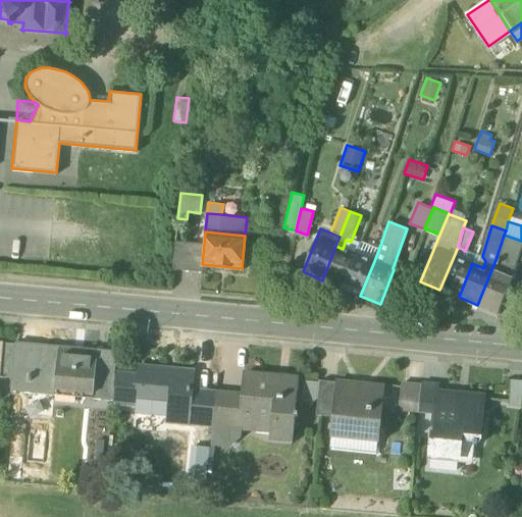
[(521,242),(521,241),(504,235),(496,260),(477,305),(478,305),(478,306),(498,313),(512,279),(511,278),(521,242)]
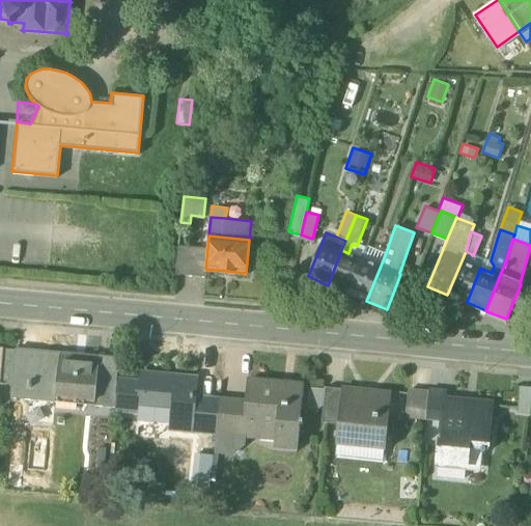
[(366,244),(361,258),(381,266),(386,252),(366,244)]
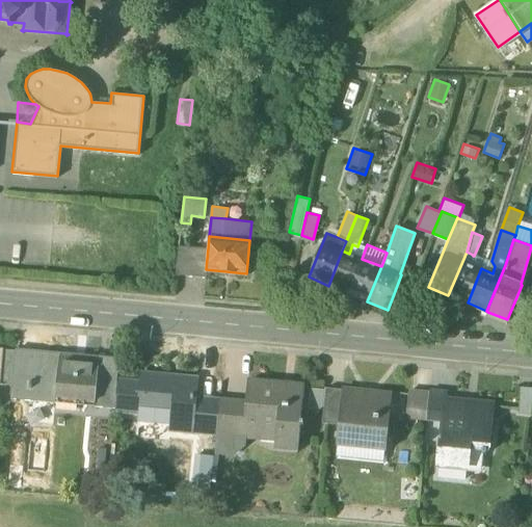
[(176,273),(206,277),(206,269),(208,248),(178,245),(176,273)]
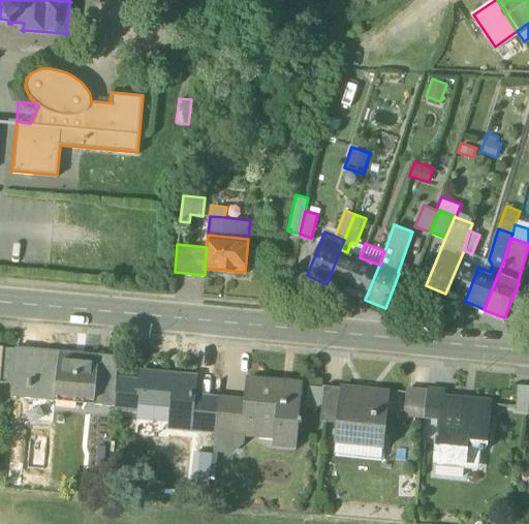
[(347,252),(340,249),(327,284),(345,291),(346,291),(360,257),(347,252)]
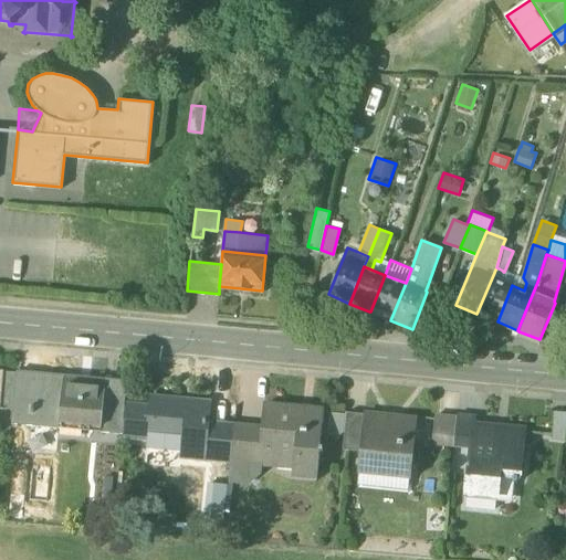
[(503,271),(496,267),(477,314),(498,321),(512,285),(500,281),(503,272),(503,271)]
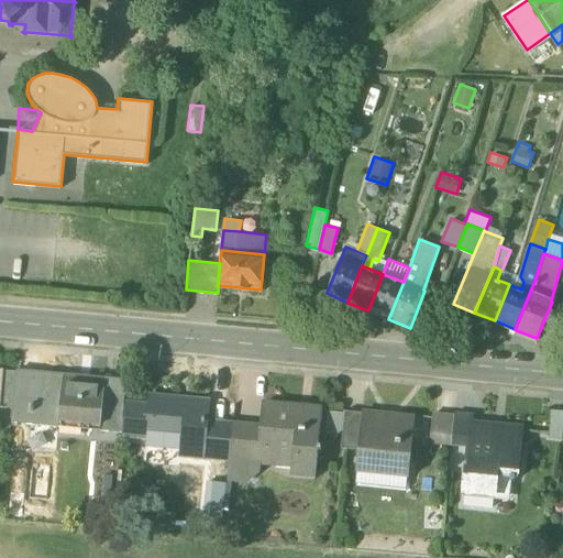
[(388,319),(404,282),(383,274),(368,310),(388,319)]
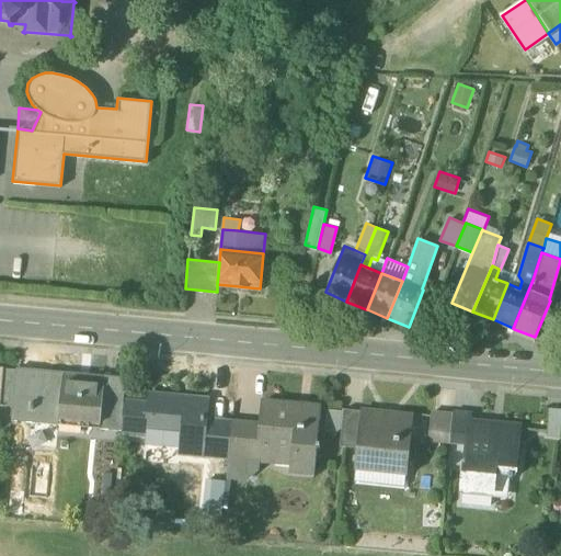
[(0,403),(0,404),(13,405),(16,369),(3,366),(0,403)]
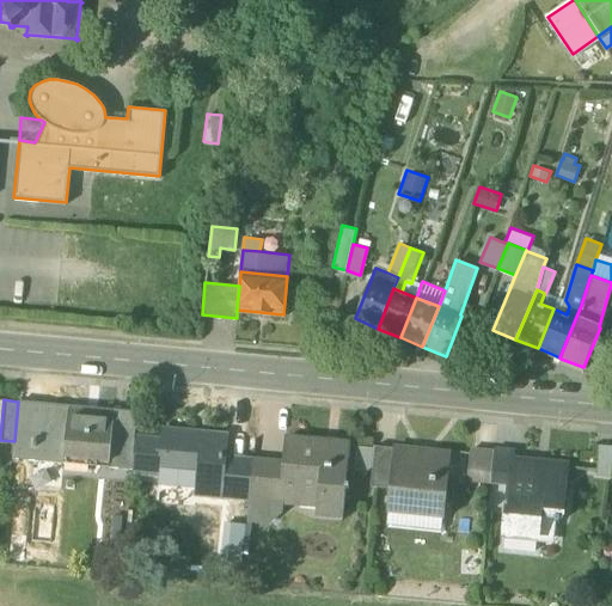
[(13,457),(32,458),(38,402),(18,401),(18,402),(14,441),(13,457)]
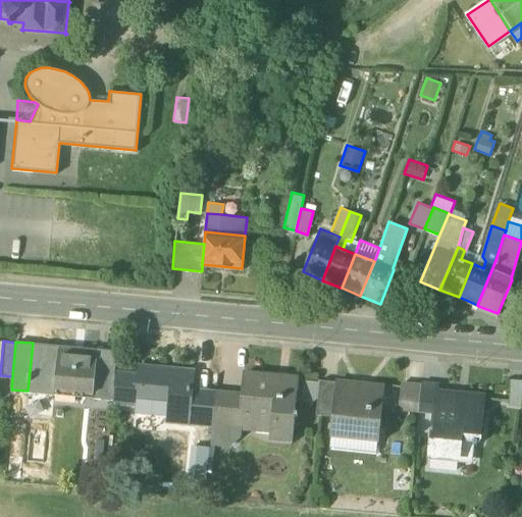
[(28,391),(55,394),(56,382),(69,384),(69,391),(93,393),(94,393),(98,349),(33,343),(28,391)]
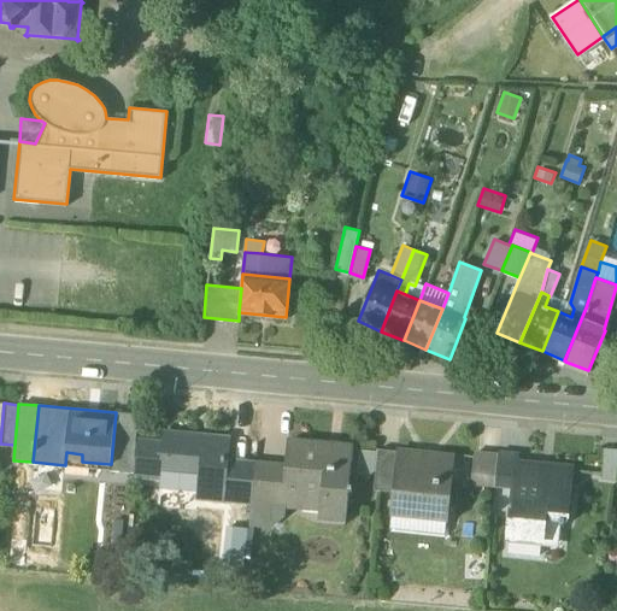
[(109,469),(133,471),(135,444),(139,415),(116,412),(111,464),(110,464),(109,469)]
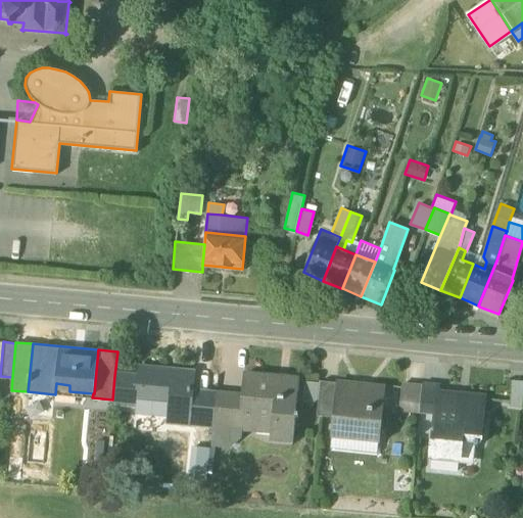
[(138,365),(137,378),(135,397),(136,397),(170,401),(168,421),(189,423),(192,390),(191,390),(193,370),(192,370),(191,374),(172,372),(173,369),(138,365)]
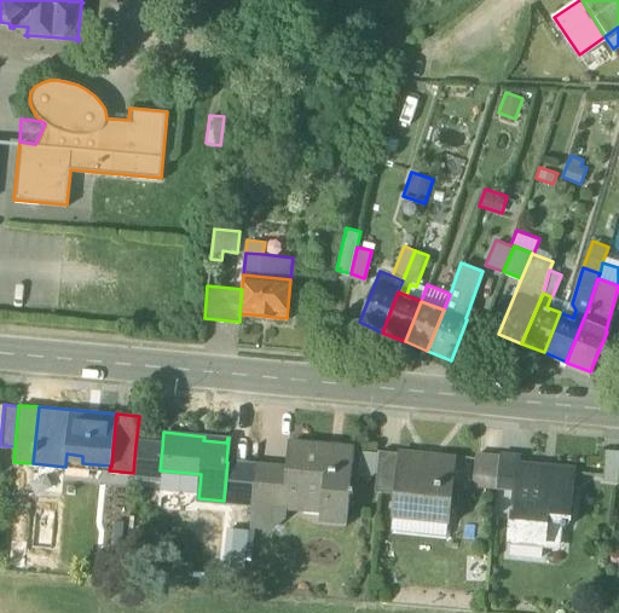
[(319,513),(347,515),(353,456),(328,454),(328,445),(288,441),(285,472),(283,495),(284,496),(320,498),(319,513)]
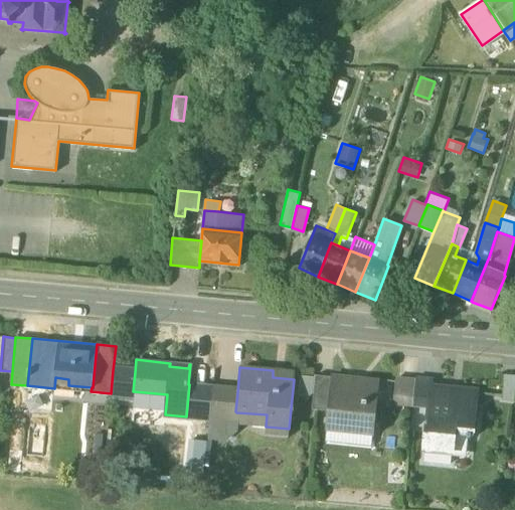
[(134,398),(134,391),(133,391),(135,372),(113,370),(111,393),(111,395),(134,398)]
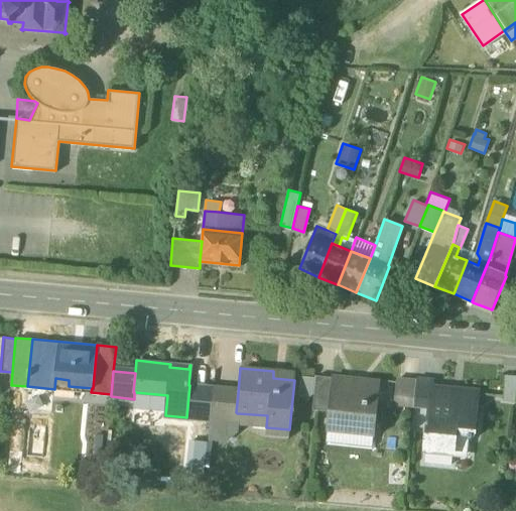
[(294,373),(273,371),(273,378),(294,380),(294,373)]
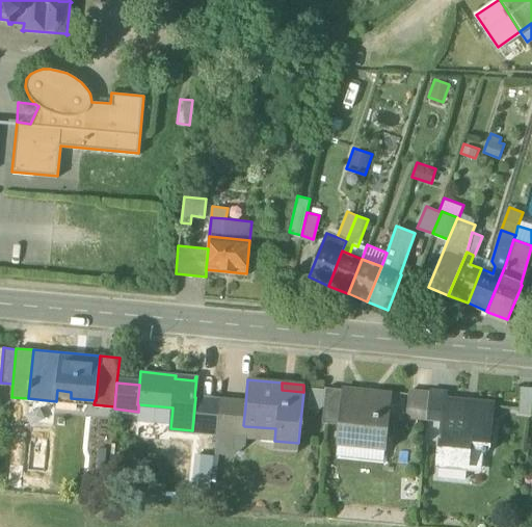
[(531,410),(531,386),(521,385),(517,413),(531,415),(531,410)]
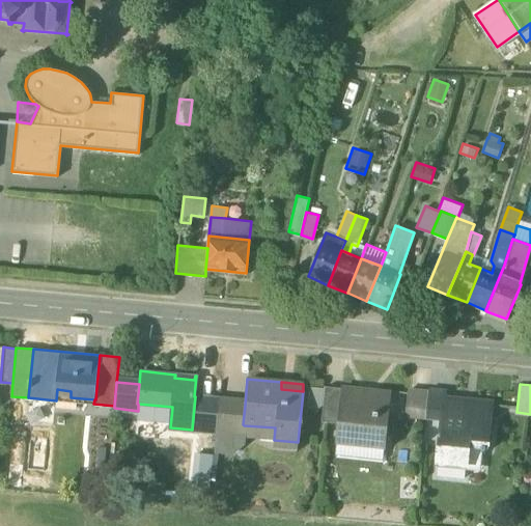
[(323,409),(325,387),(309,385),(307,407),(323,409)]
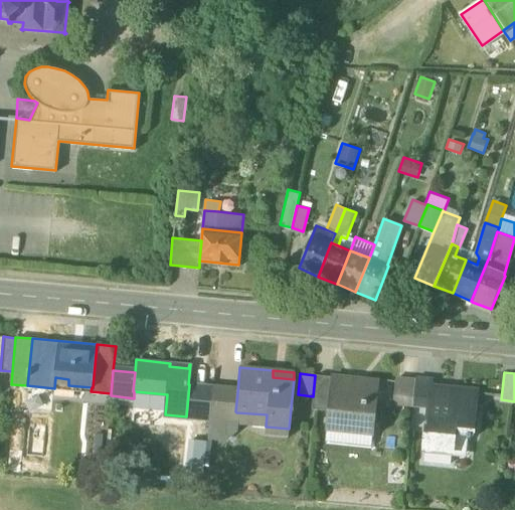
[(312,408),(328,410),(331,376),(315,374),(315,375),(313,396),(312,408)]
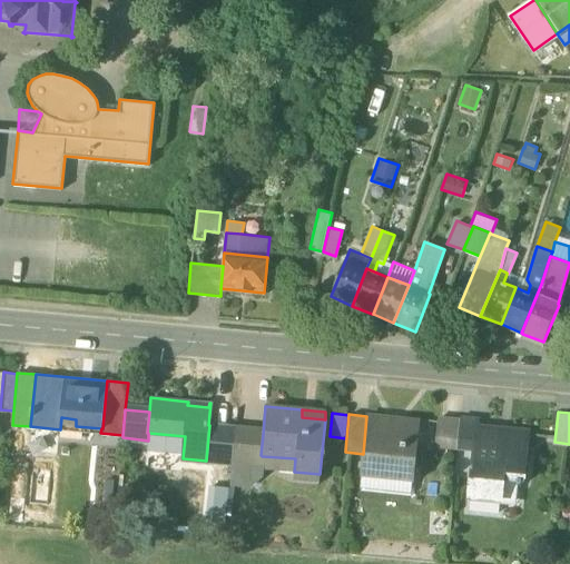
[(412,482),(413,482),(420,422),(366,416),(363,454),(361,476),(362,476),(363,465),(413,470),(412,482)]
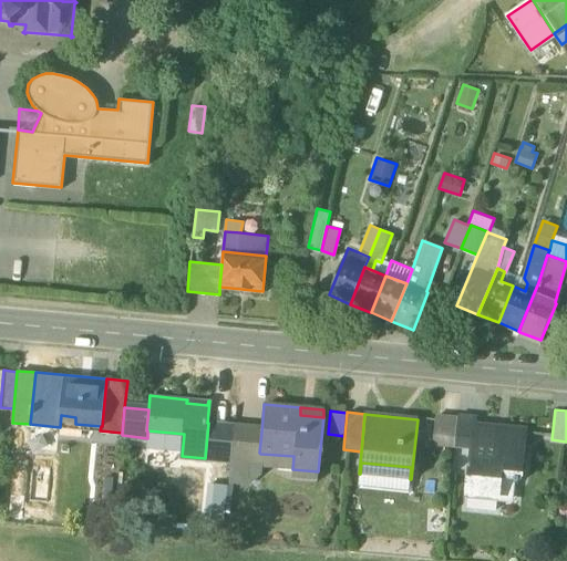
[(432,443),(455,445),(457,417),(435,415),(432,443)]
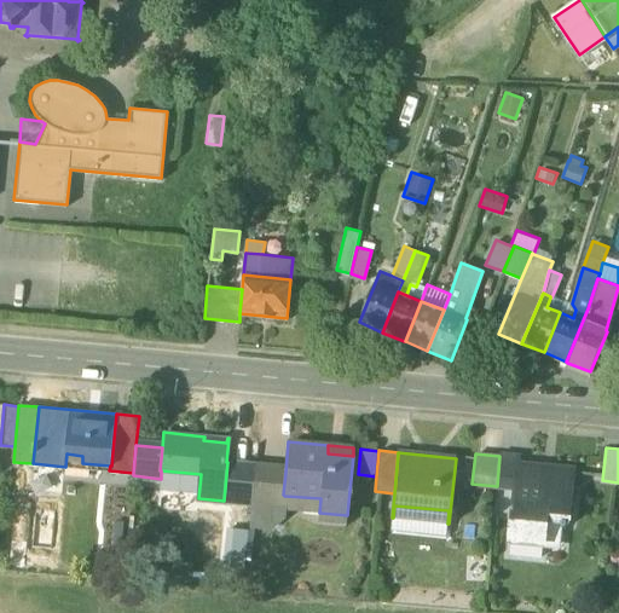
[(519,457),(499,456),(497,486),(515,489),(518,464),(519,457)]
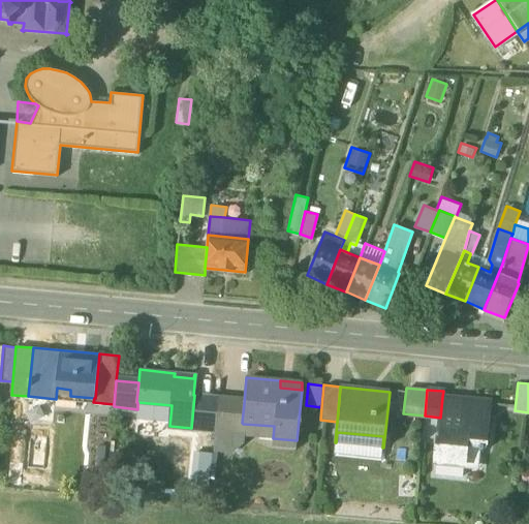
[(191,428),(215,429),(218,400),(218,397),(194,395),(191,428)]
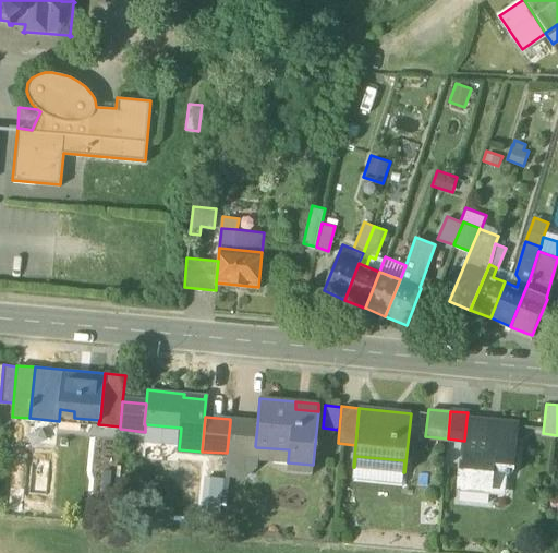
[(460,483),(490,487),(493,470),(506,471),(505,475),(509,475),(509,471),(511,472),(516,423),(466,419),(464,441),(463,454),(460,483)]
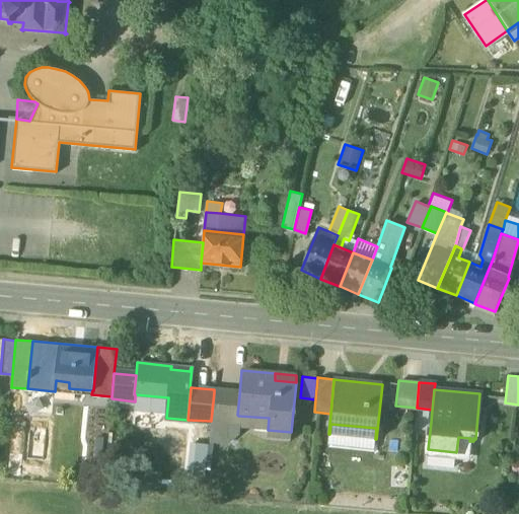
[(239,395),(214,392),(211,421),(237,424),(238,416),(237,415),(239,395)]
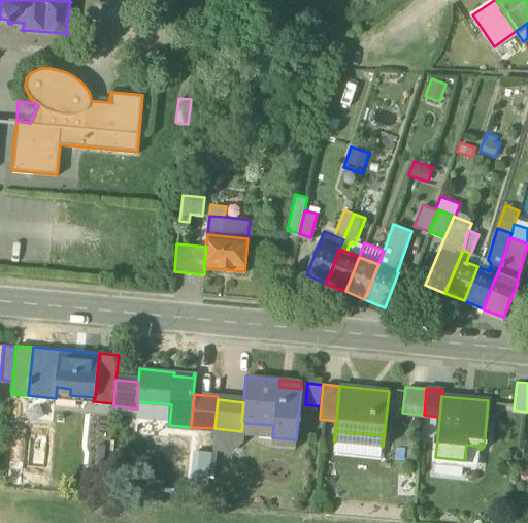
[(61,467),(62,421),(26,420),(25,467),(61,467)]
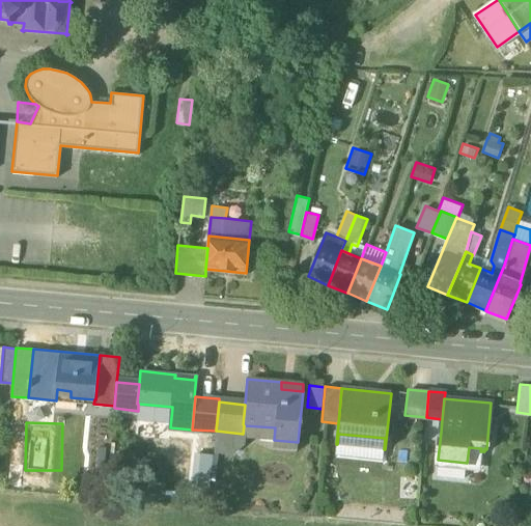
[(275,427),(244,425),(243,434),(243,437),(274,440),(275,427)]
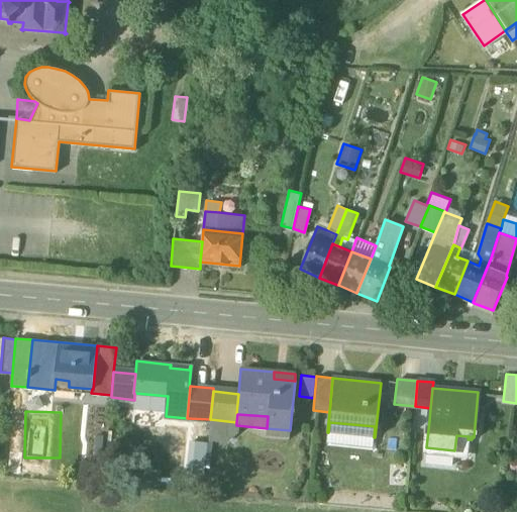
[(208,438),(226,439),(235,431),(236,425),(236,422),(210,419),(208,438)]
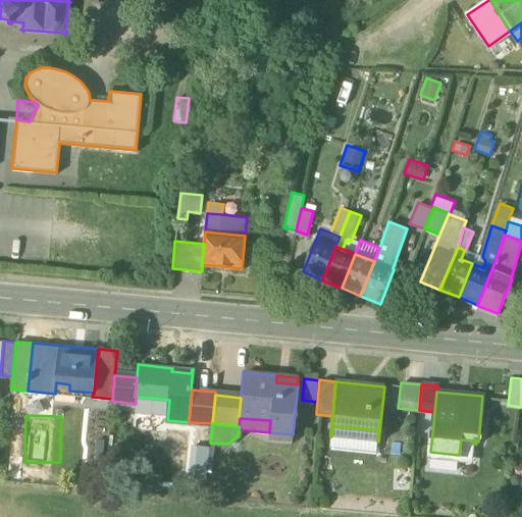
[(332,426),(331,436),(377,442),(378,430),(332,426)]
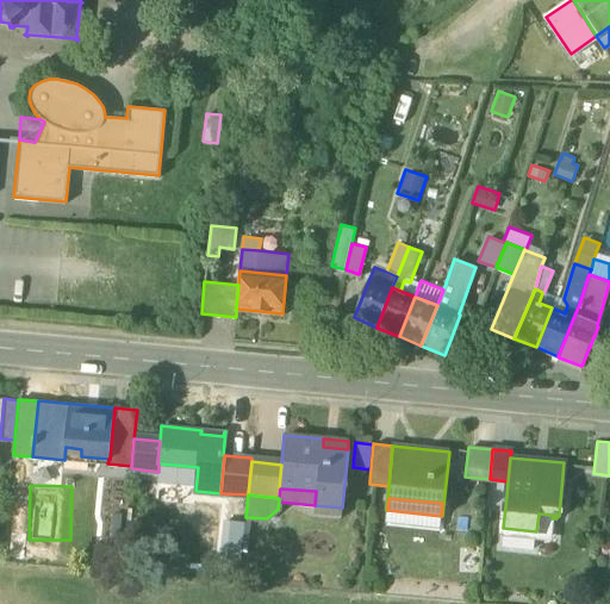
[(342,508),(315,505),(315,514),(341,516),(342,508)]
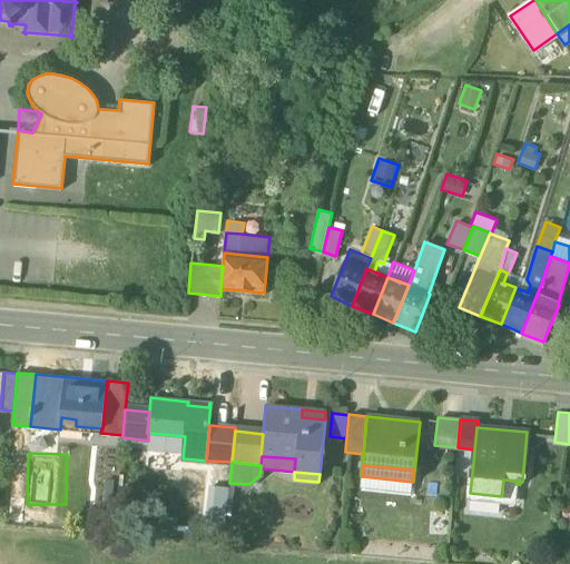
[(501,496),(470,493),(469,500),(501,503),(519,505),(522,482),(520,481),(520,484),(516,484),(517,481),(503,480),(501,496)]
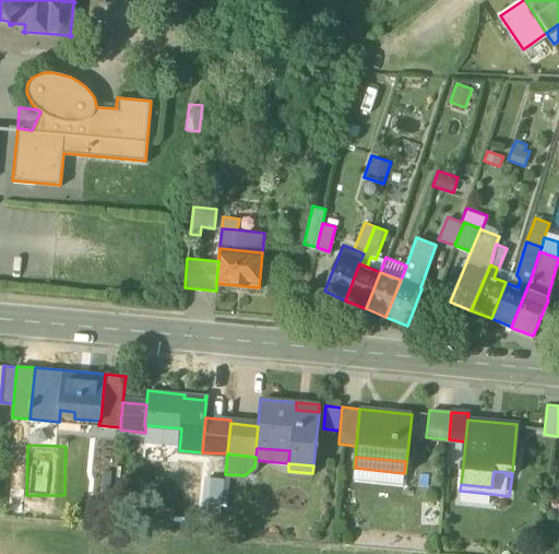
[(491,494),(460,491),(459,501),(490,504),(491,494)]
